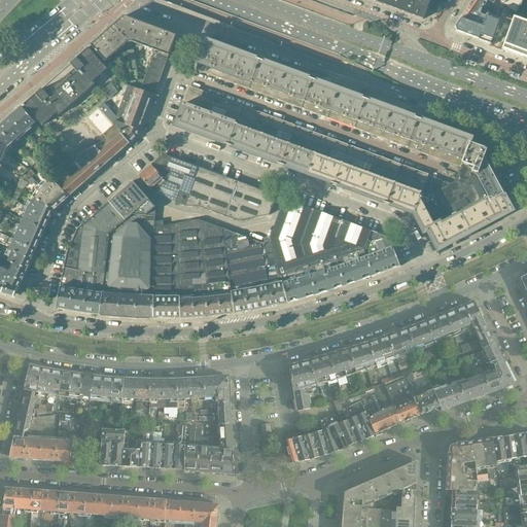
[(369,0),(393,9),(396,0),(369,0)]
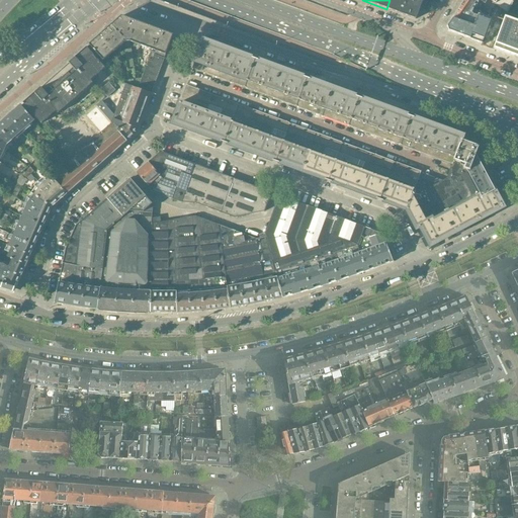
[(422,0),(390,0),(386,9),(416,19),(422,0)]
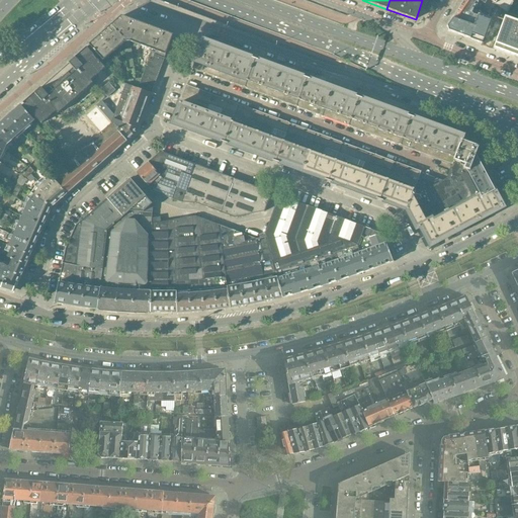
[(465,0),(458,10),(472,15),(473,14),(478,16),(479,14),(480,10),(482,8),(485,4),(487,0),(465,0)]
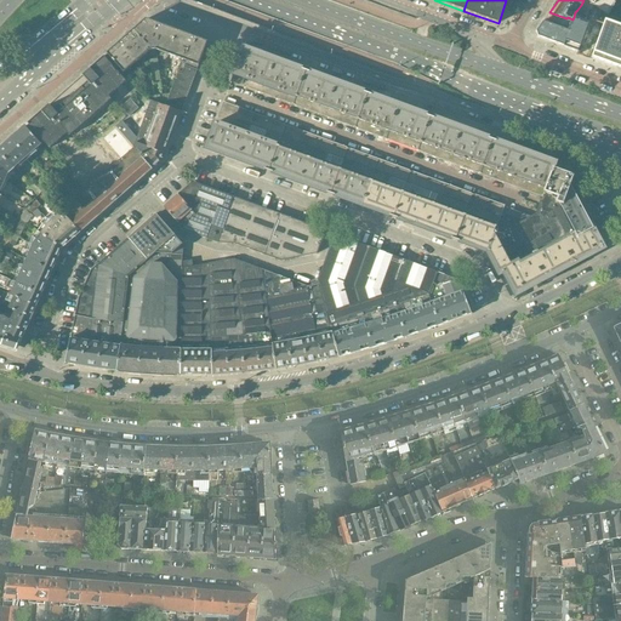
[(590,11),(594,4),(588,0),(584,0),(581,5),(590,11)]
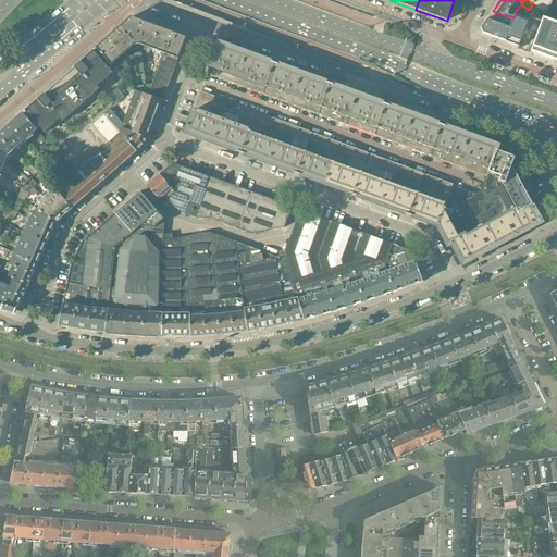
[(509,28),(514,17),(509,15),(508,16),(493,11),(486,21),(509,28)]
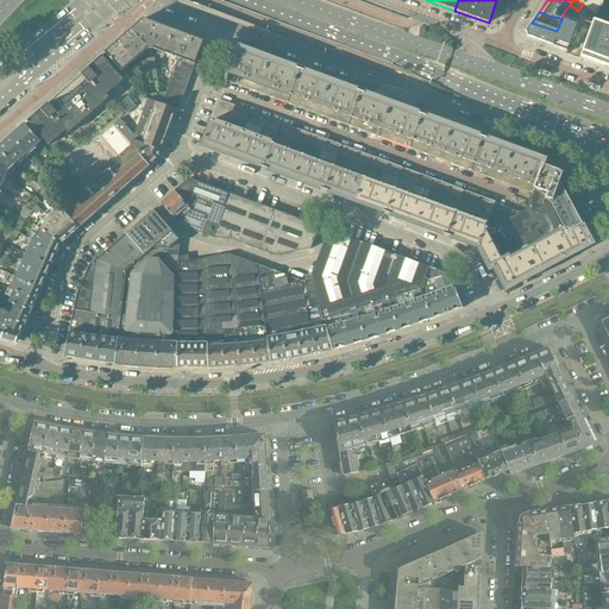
[(566,52),(578,22),(563,17),(562,19),(557,31),(552,46),(566,52)]
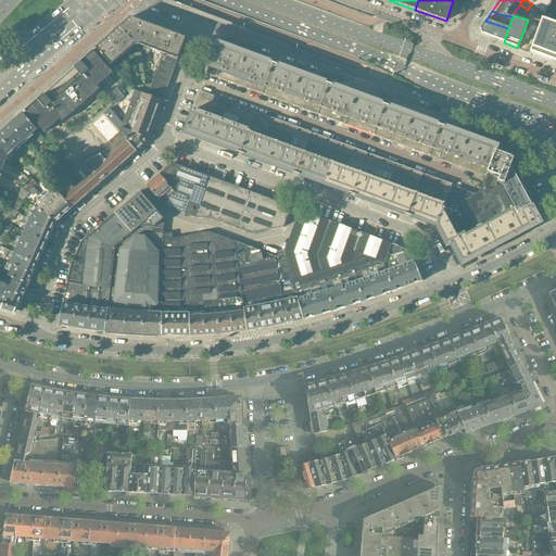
[(160,28),(144,23),(130,17),(119,27),(135,42),(134,47),(136,46),(140,46),(152,50),(160,28)]
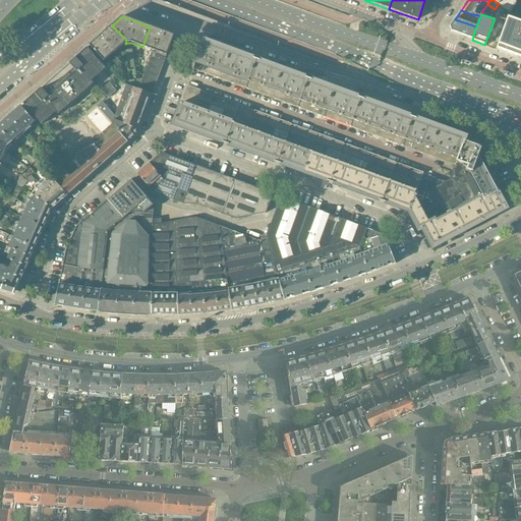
[(495,18),(484,45),(497,49),(506,21),(495,17),(495,18)]
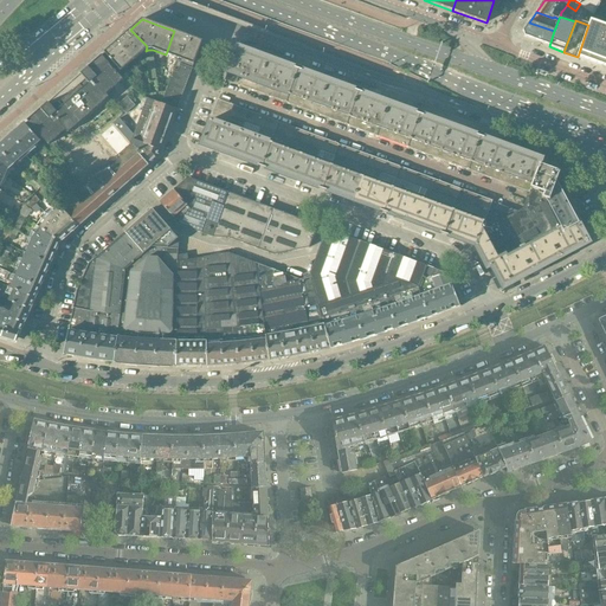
[(588,25),(578,57),(605,66),(605,26),(590,20),(588,25)]
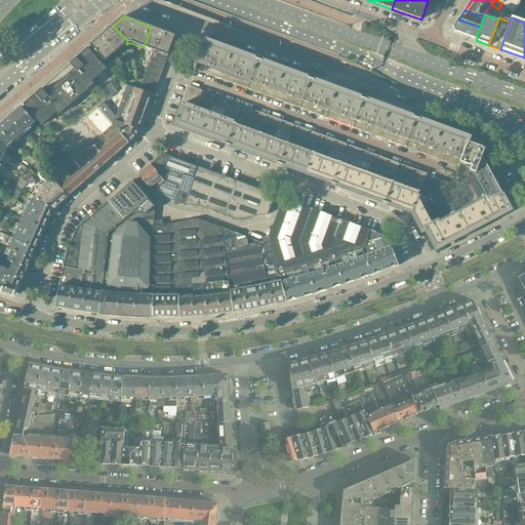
[(480,27),(458,19),(452,28),(453,29),(454,31),(454,32),(476,40),(480,27)]
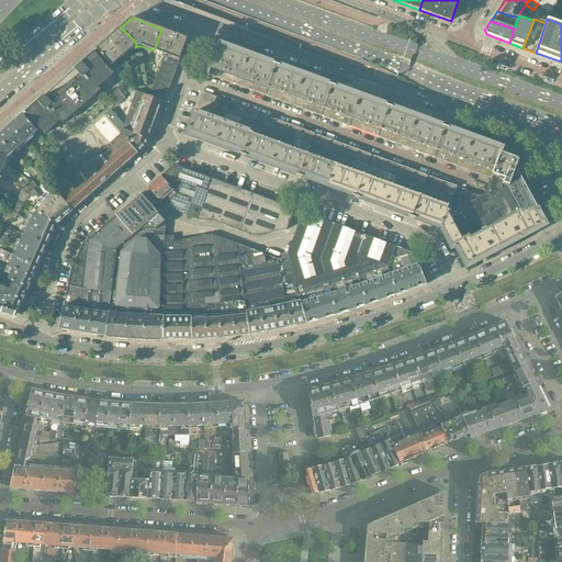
[(136,43),(121,27),(97,49),(113,67),(135,47),(136,43)]
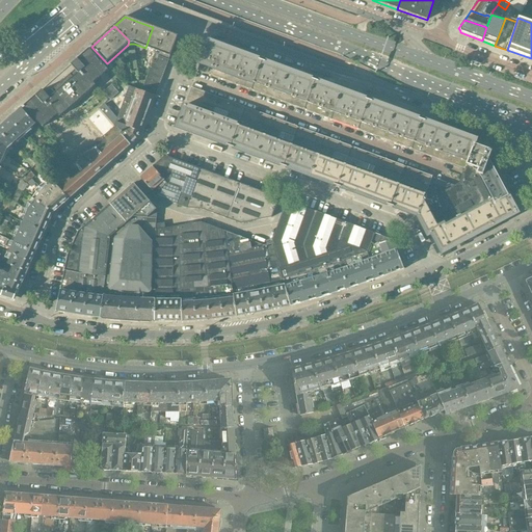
[(178,36),(153,27),(145,48),(170,57),(178,36)]
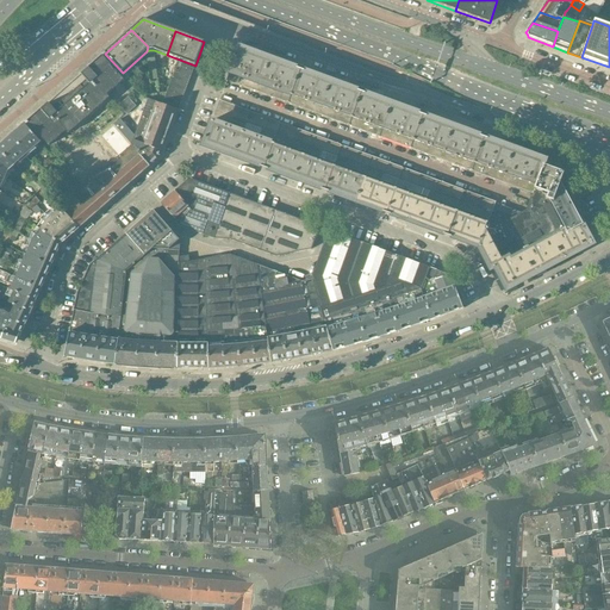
[(228,80),(259,92),(272,60),(240,48),(228,80)]
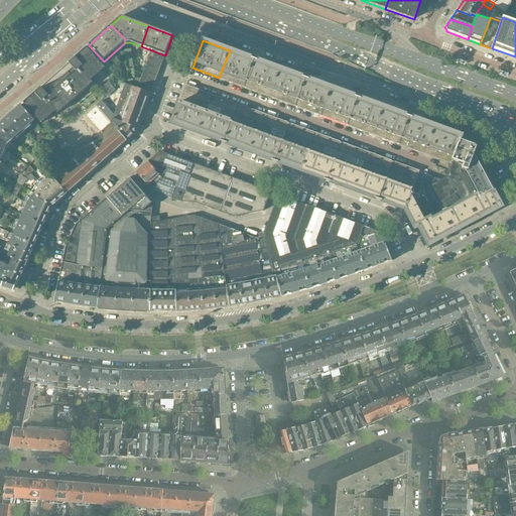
[(46,92),(41,87),(23,103),(41,123),(55,111),(57,113),(93,83),(91,81),(105,68),(87,47),(69,62),(74,68),(62,78),(61,77),(55,82),(56,83),(46,92)]
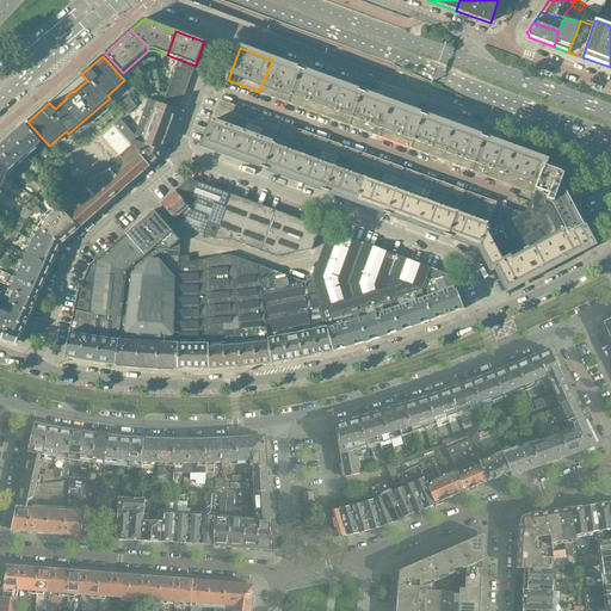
[(154,59),(147,59),(149,72),(153,71),(154,80),(158,80),(154,59)]
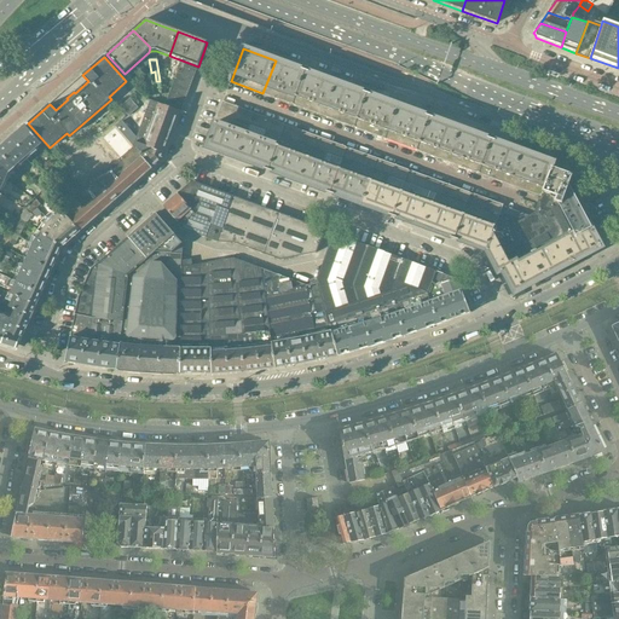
[(293,105),(305,71),(276,61),(262,93),(293,105)]
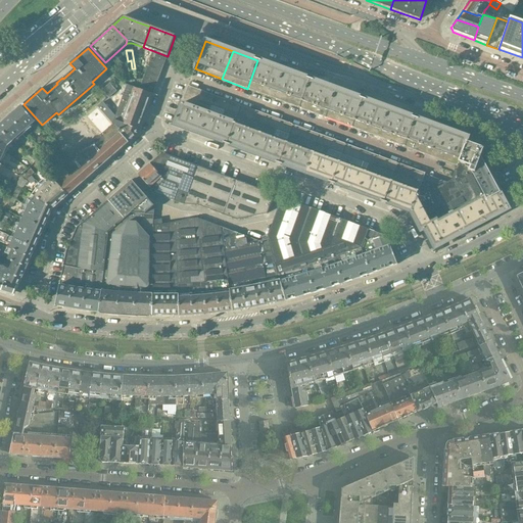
[(165,59),(155,55),(153,61),(163,65),(165,59)]
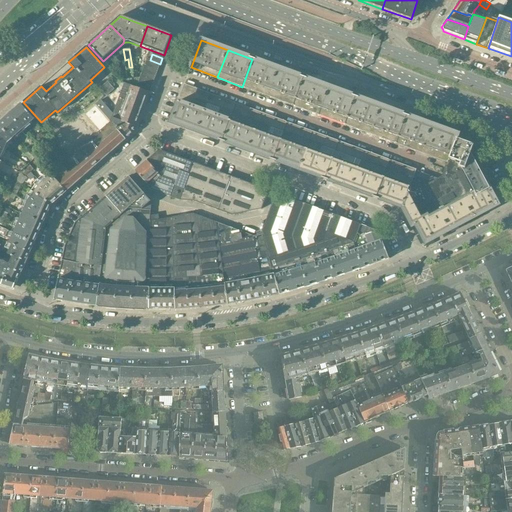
[(272,84),(278,68),(252,59),(242,87),(268,96),(272,84)]
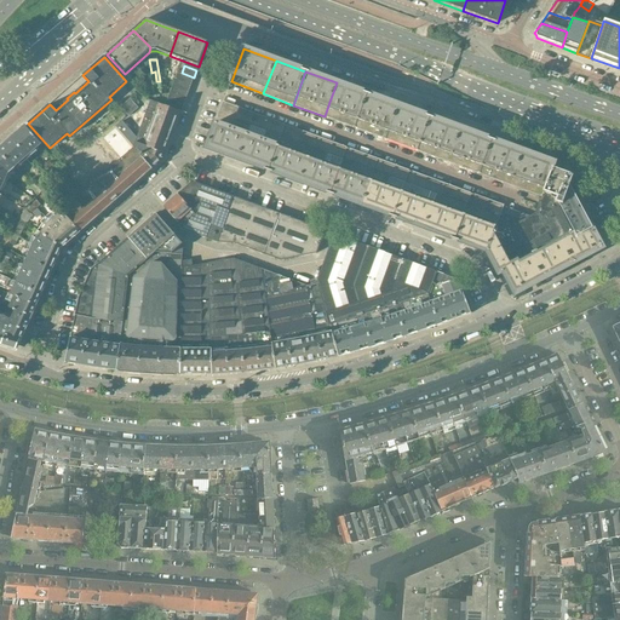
[(194,78),(182,73),(178,73),(176,79),(191,85),(194,78)]
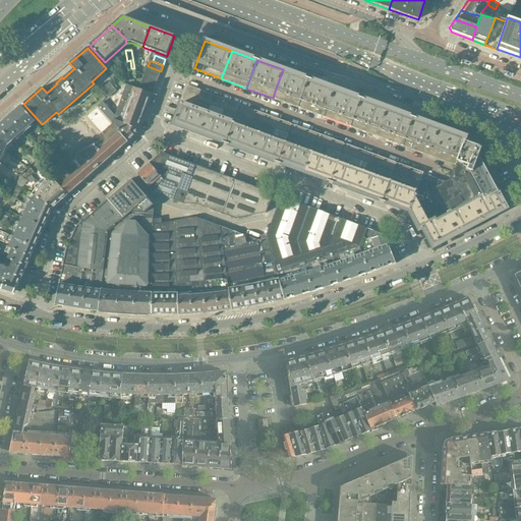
[(161,71),(148,66),(146,72),(159,77),(161,71)]
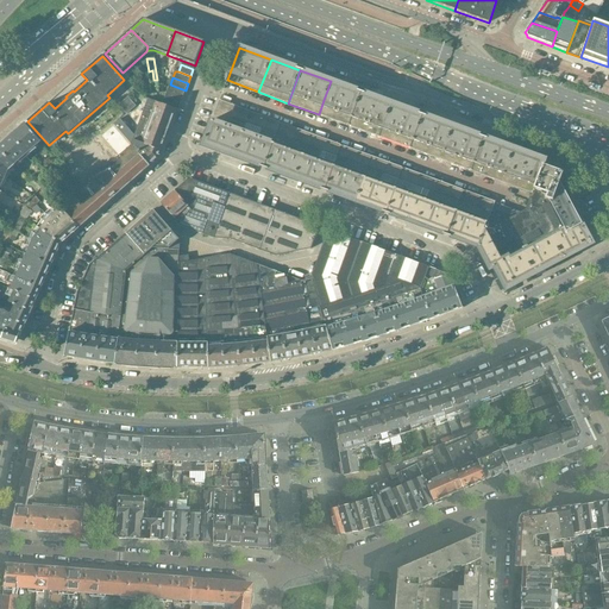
[(349,125),(362,93),(331,81),(324,100),(319,114),(349,125)]
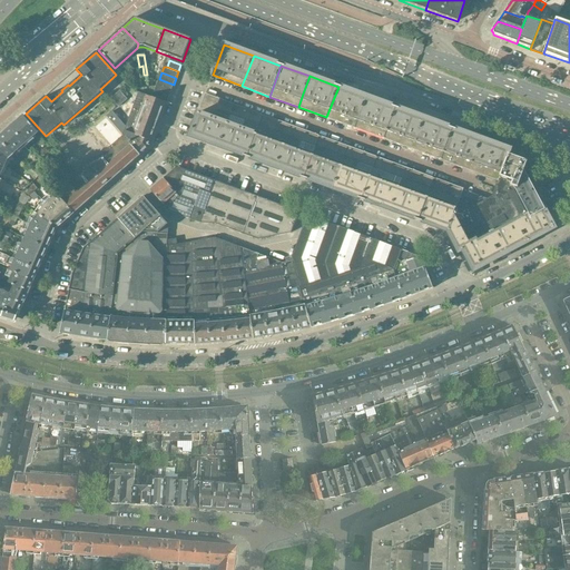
[(174,85),(159,79),(157,86),(172,90),(174,85)]
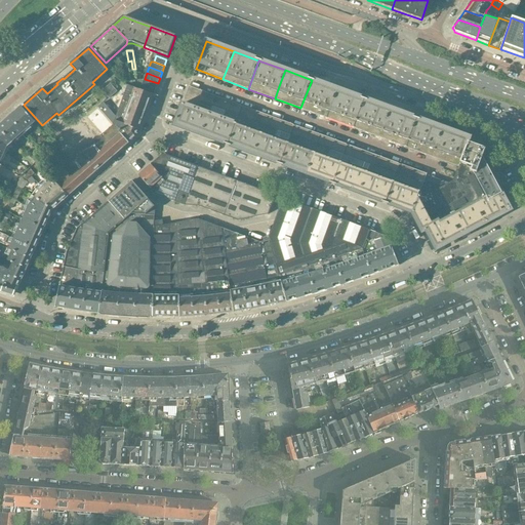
[(158,83),(145,79),(143,84),(155,89),(158,83)]
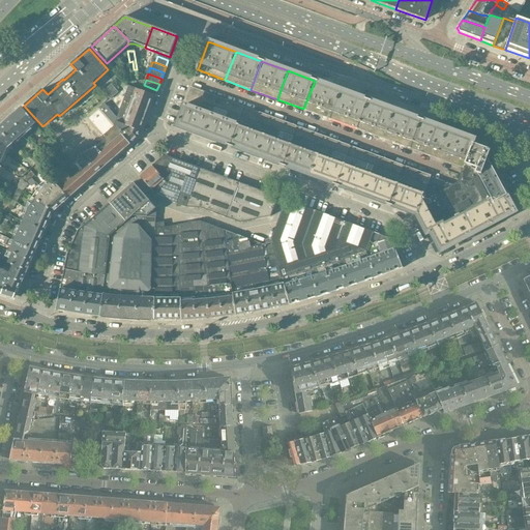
[(331,119),(342,91),(315,81),(303,109),(331,119)]
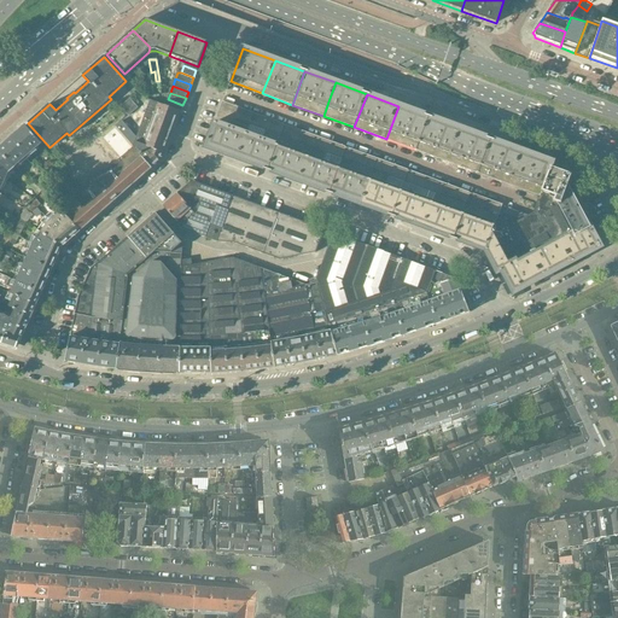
[(129,99),(120,108),(128,117),(138,109),(129,99)]
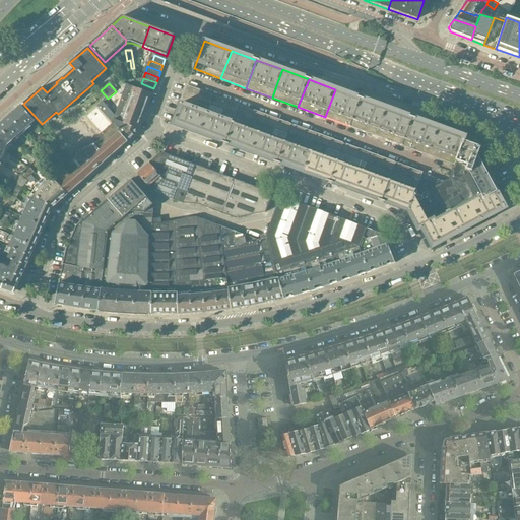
[(153,88),(141,83),(139,89),(151,94),(153,88)]
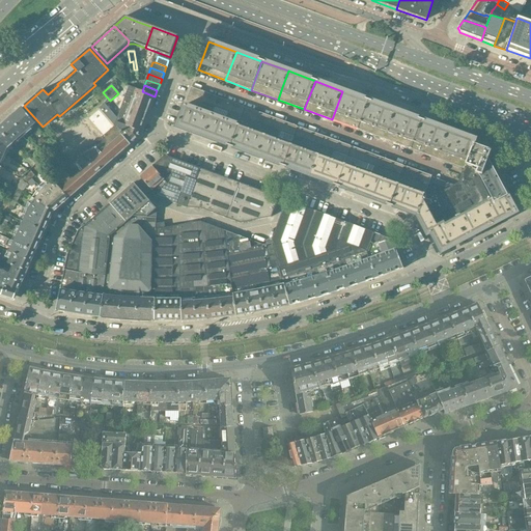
[(130,87),(117,118),(114,127),(114,128),(130,144),(137,138),(139,132),(141,133),(155,96),(142,91),(130,87)]
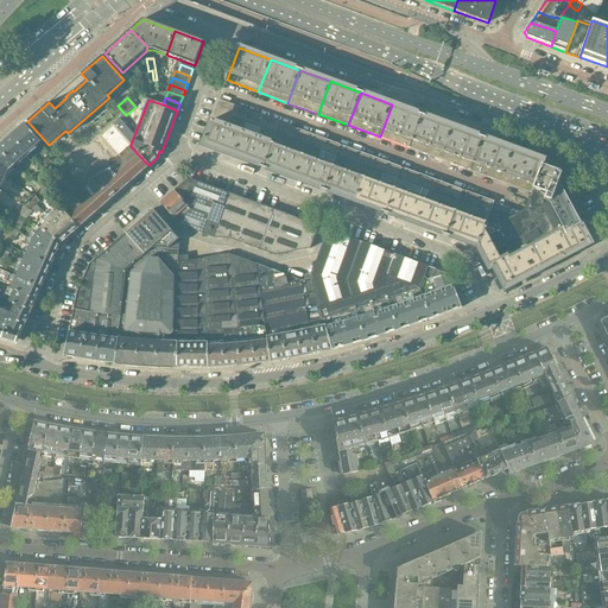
[(202,145),(233,157),(249,113),(219,101),(202,145)]
